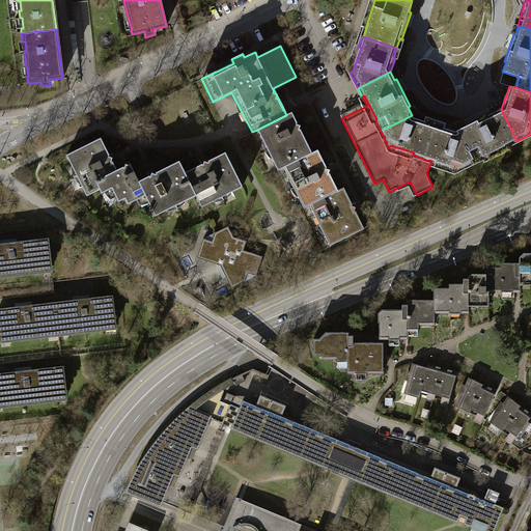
[(467,127),(458,131),(474,162),(482,158),(481,156),(507,143),(508,145),(516,141),(501,109),(493,113),(492,111),(466,124),(467,127)]
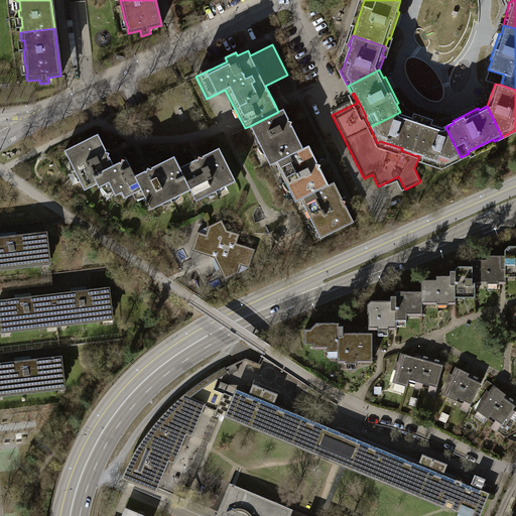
[(269,165),(275,162),(303,148),(291,124),(291,122),(289,121),(283,109),(278,112),(250,126),(255,135),(258,136),(260,135),(268,151),(266,153),(265,156),(269,165)]
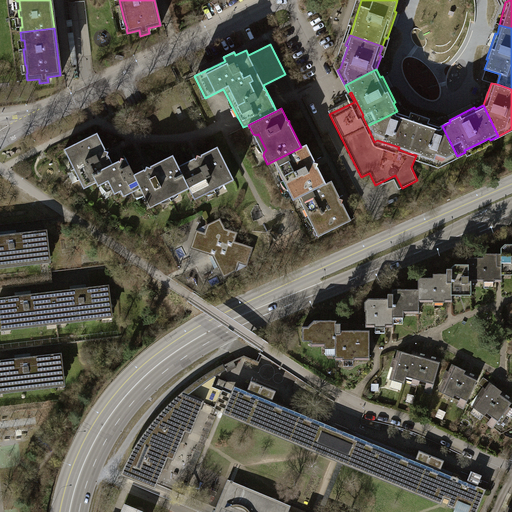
[(410,115),(397,111),(367,126),(374,142),(377,140),(399,147),(398,149),(408,153),(419,120),(410,117),(410,115)]
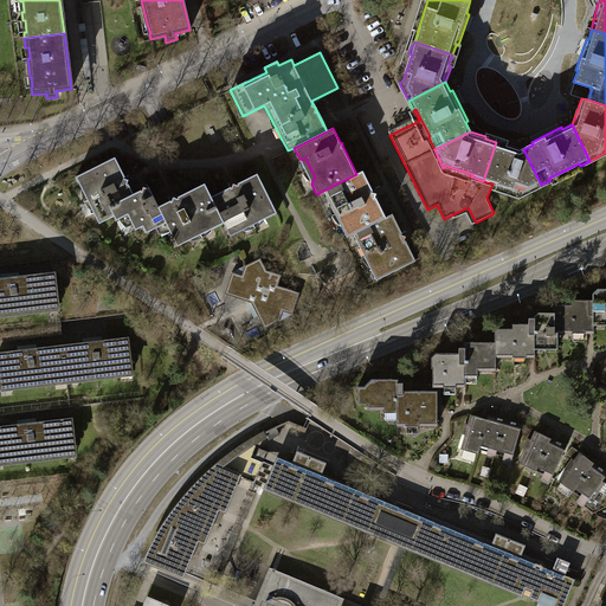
[(507,146),(496,142),(483,181),(492,184),(494,185),(495,182),(521,192),(522,194),(541,185),(523,149),(508,143),(507,146)]
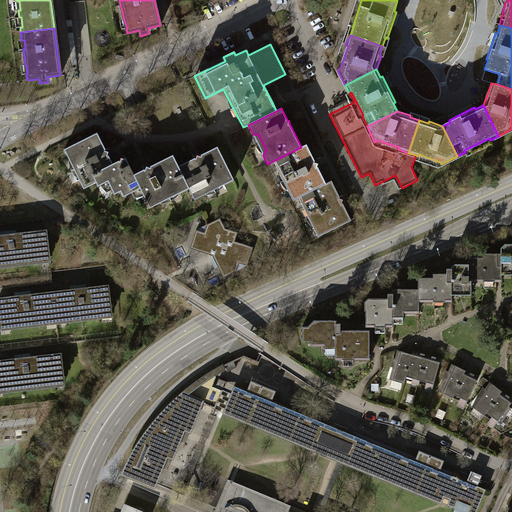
[(97,132),(64,148),(68,158),(70,159),(72,160),(74,159),(82,174),(80,175),(79,178),(79,180),(84,189),(96,182),(92,174),(112,164),(107,154),(108,152),(106,151),(97,132)]
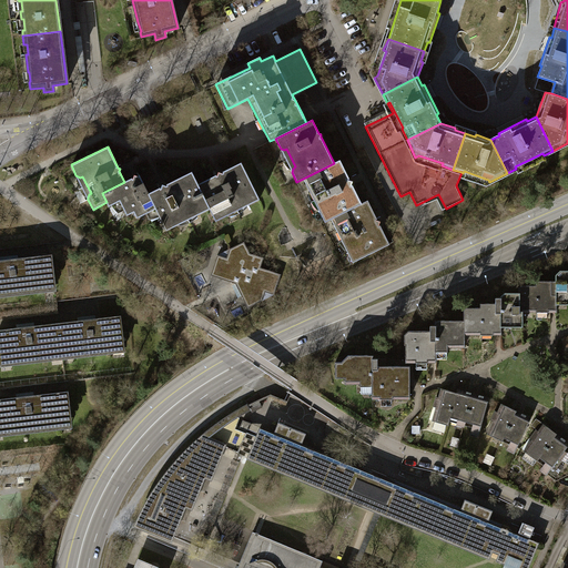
[(340,161),(334,163),(303,179),(308,190),(313,191),(315,190),(324,206),(321,209),(321,213),(325,222),(331,219),(362,203),(352,183),(353,181),(350,180),(340,161)]
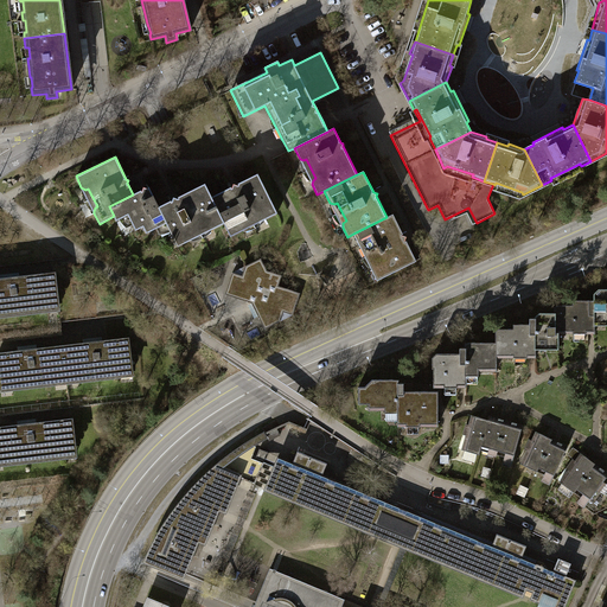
[(232,187),(211,197),(224,223),(230,236),(241,230),(242,229),(243,227),(242,224),(261,215),(262,217),(263,218),(266,218),(276,212),(257,174),(238,185),(232,184),(232,187)]
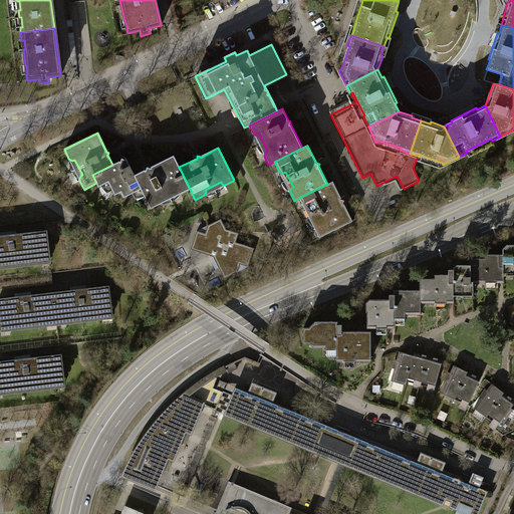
[(181,193),(190,189),(179,167),(174,156),(150,168),(147,167),(146,170),(135,175),(142,189),(151,208),(160,204),(160,202),(161,201),(160,198),(176,190),(177,192),(179,193),(181,193)]
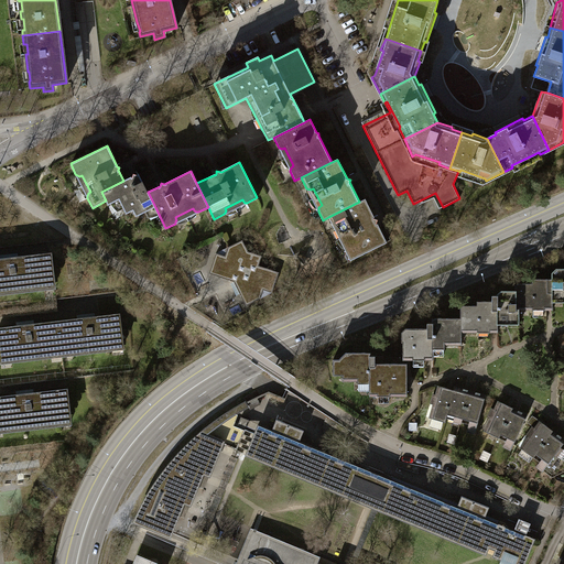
[(136,216),(155,207),(148,192),(138,174),(137,175),(133,173),(132,176),(123,181),(101,192),(106,201),(108,205),(118,199),(126,214),(133,210),(136,216)]
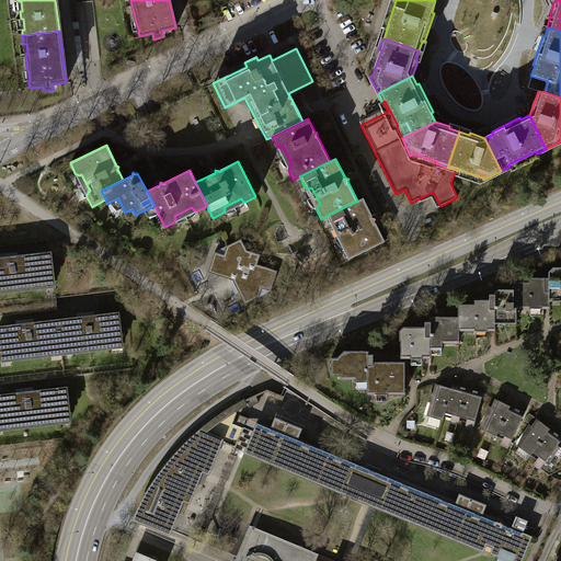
[(364,198),(357,201),(327,216),(332,227),(335,228),(339,227),(346,243),(344,245),(343,248),(347,259),(385,241),(375,221),(376,218),(373,217),(364,198)]
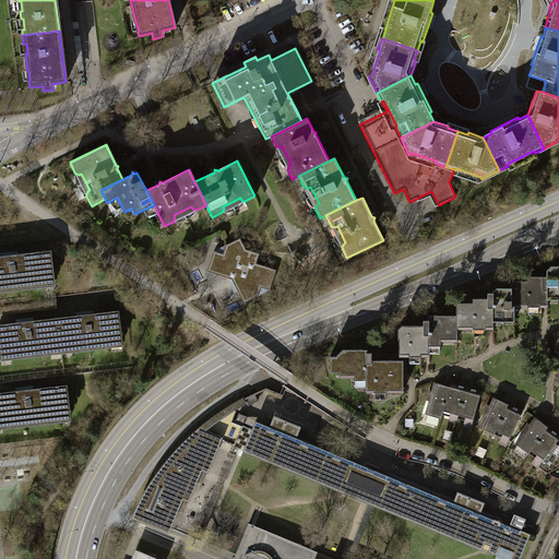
[(240,238),(214,251),(207,271),(233,280),(244,304),(271,290),(276,270),(257,263),(260,254),(246,249),(240,238)]
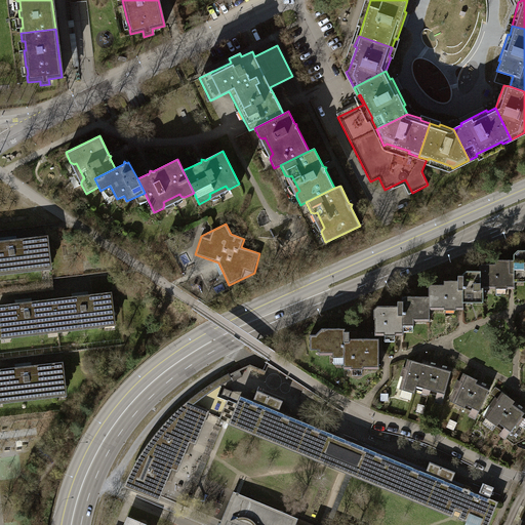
[(0,242),(0,271),(41,267),(40,263),(50,261),(47,237),(0,242)]
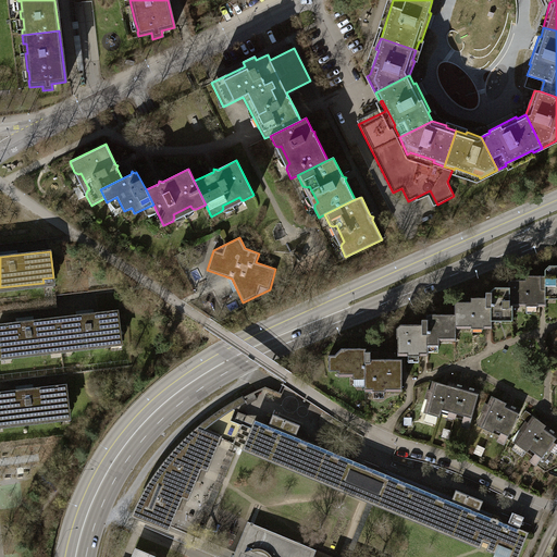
[(508,306),(512,306),(543,306),(545,306),(545,298),(556,298),(556,264),(549,264),(544,269),(544,275),(530,275),(525,280),(511,280),(508,280),(508,286),(508,306)]
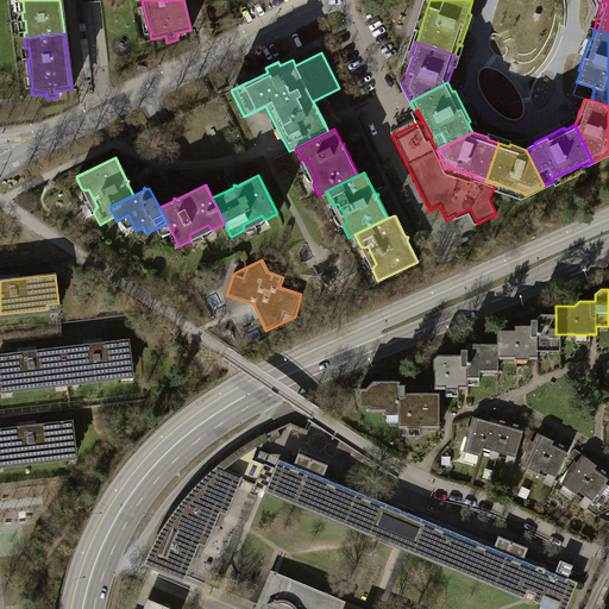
[(496,358),(497,358),(533,358),(537,358),(537,350),(560,350),(560,334),(556,334),(556,313),(541,313),(537,319),(531,319),(531,325),(520,325),(514,330),(501,330),(496,333),(496,343),(496,358)]
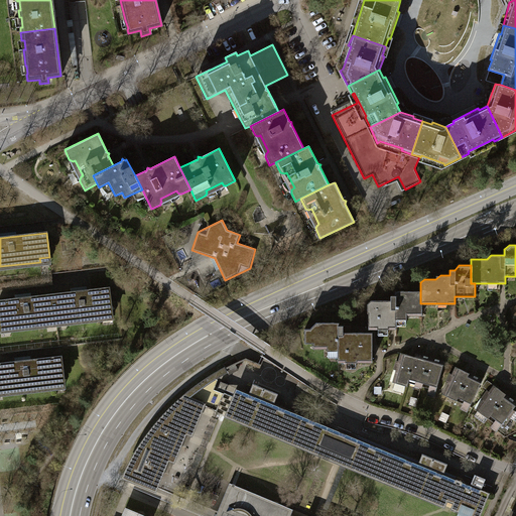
[(110,288),(52,294),(56,324),(114,316),(110,288)]
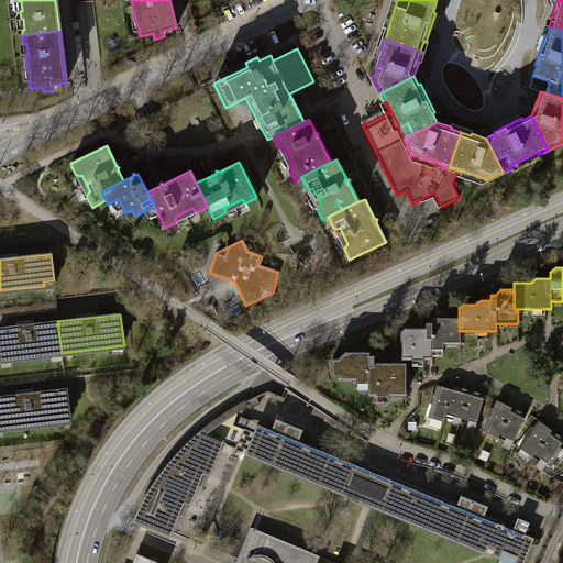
[(459,331),(459,317),(437,317),(431,322),(426,322),(426,328),(405,328),(400,333),(400,359),(429,359),(431,359),(431,349),(443,349),(443,344),(460,344),(460,331),(459,331)]
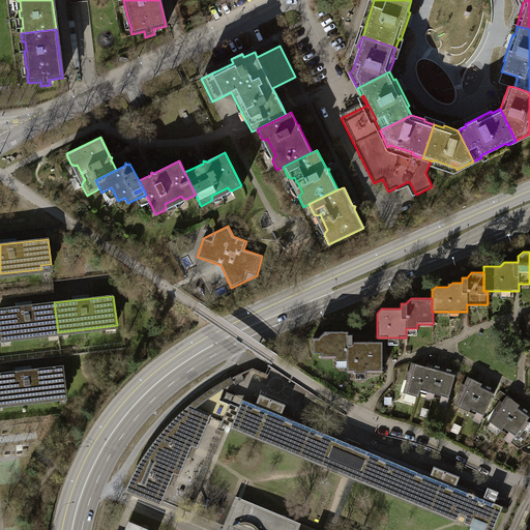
[(54,302),(0,307),(0,337),(58,332),(54,302)]
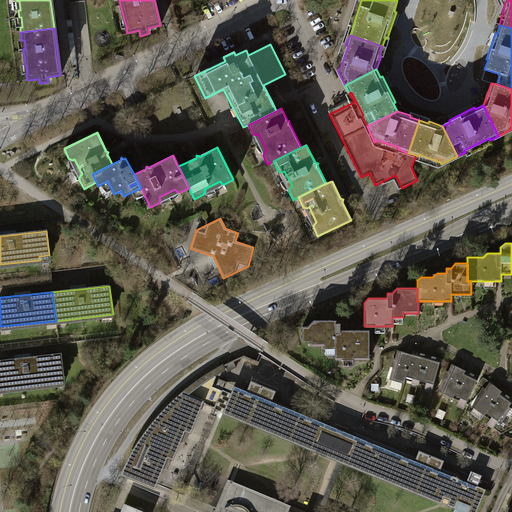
[(334,358),(368,359),(369,329),(344,329),(344,323),(335,323),(332,320),(313,320),(307,326),(302,326),(302,340),(310,340),(310,344),(324,345),(324,347),(334,348),(334,358)]
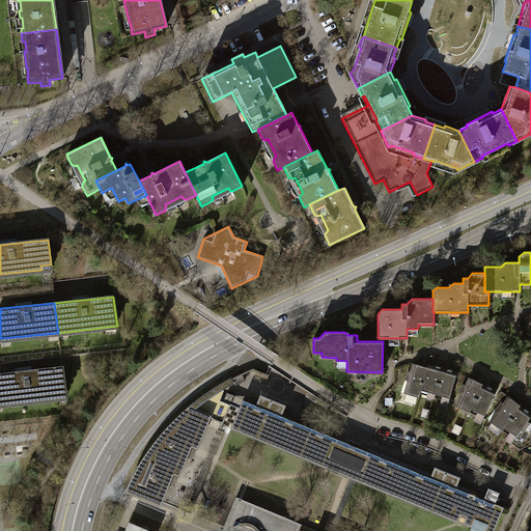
[(418,396),(419,393),(426,367),(423,366),(412,363),(410,370),(408,369),(404,380),(408,381),(403,393),(407,393),(404,401),(414,403),(417,395),(418,396)]
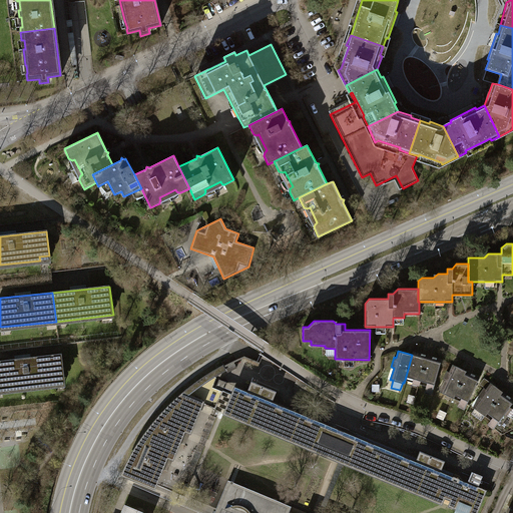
[(405,380),(419,384),(427,356),(425,355),(413,352),(412,355),(405,380)]
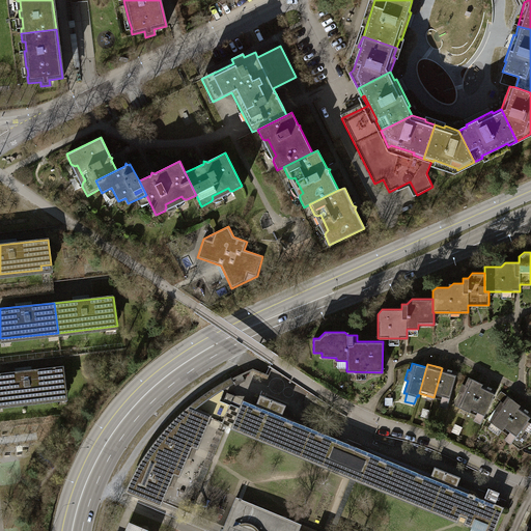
[(62,366),(0,373),(0,403),(65,396),(62,366)]
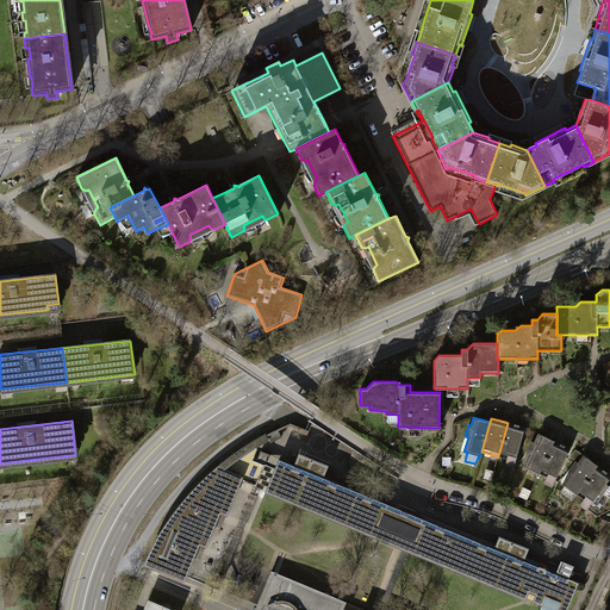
[(515,424),(508,423),(498,456),(514,461),(524,428),(515,424)]
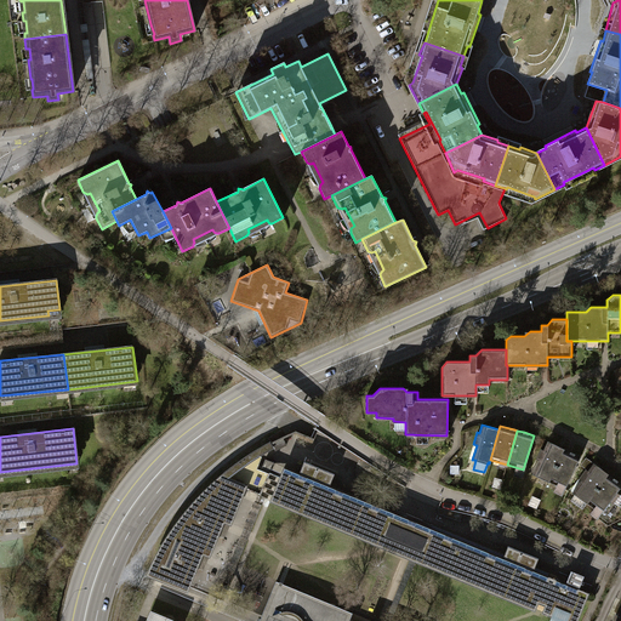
[(533,473),(550,482),(564,450),(560,448),(547,442),(545,446),(542,444),(535,459),(539,461),(533,473)]
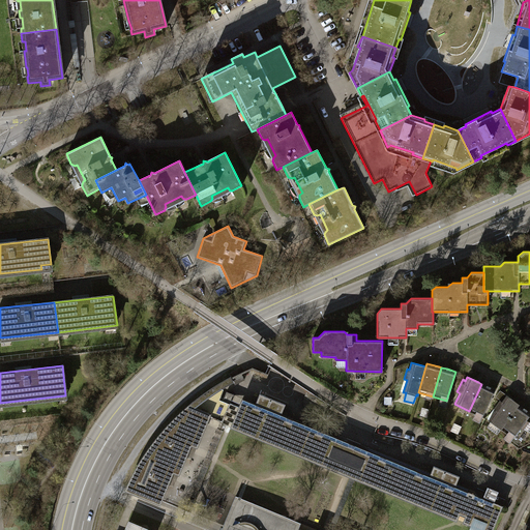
[(486,386),(481,384),(469,411),(482,417),(495,390),(486,386)]
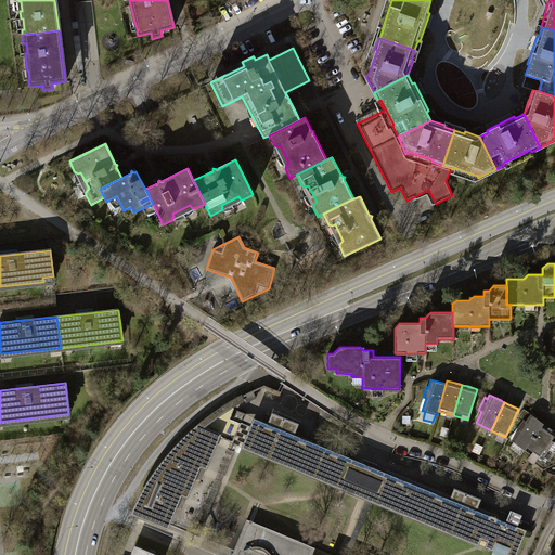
[(245,413),(237,410),(233,421),(242,424),(245,413)]
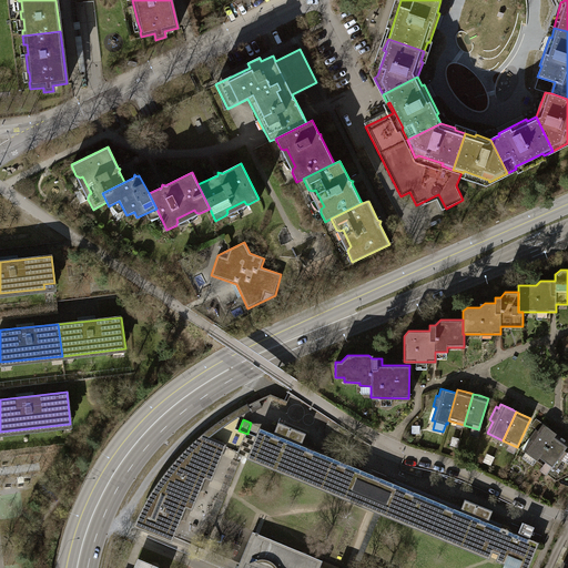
[(247,457),(350,499),(354,490),(358,492),(363,482),(358,479),(363,470),(363,469),(302,444),(306,434),(279,423),(274,433),(261,427),(247,457)]
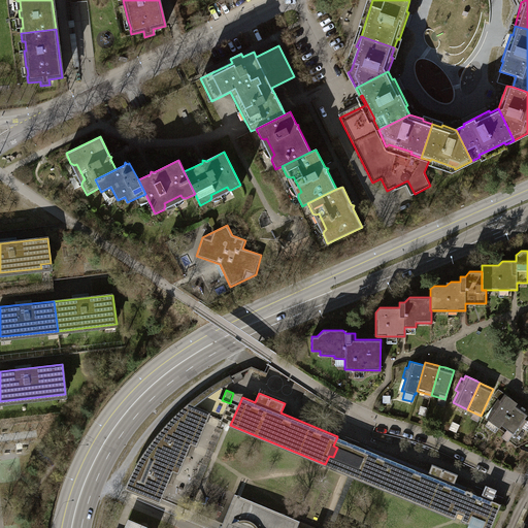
[(487,418),(499,427),(517,403),(514,401),(504,394),(500,400),(497,399),(492,406),(494,408),(487,418)]
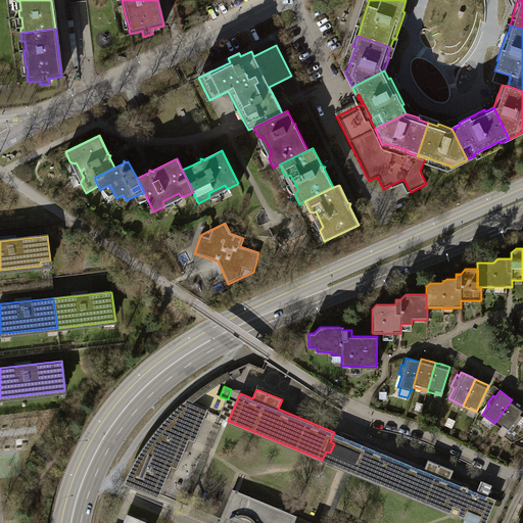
[(522,407),(516,402),(512,399),(494,423),(507,431),(513,422),(516,424),(521,416),(520,415),(522,410),(522,407)]
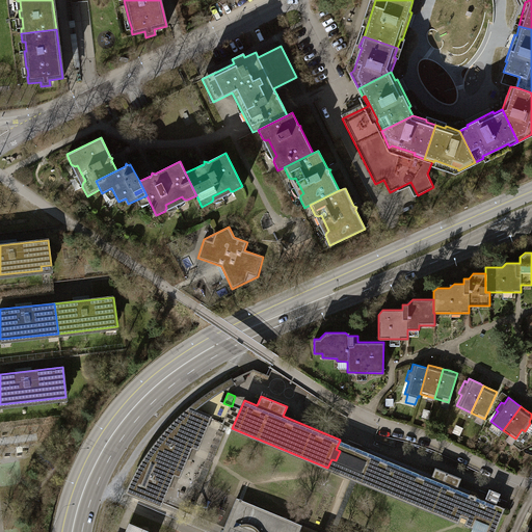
[(127,493),(160,507),(168,486),(175,488),(187,459),(192,461),(211,417),(189,408),(181,417),(171,425),(163,434),(155,445),(144,459),(139,468),(135,475),(131,484),(127,493)]
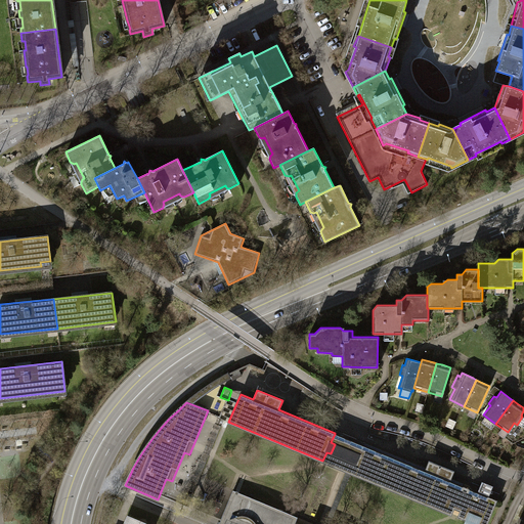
[(331,453),(355,464),(363,445),(347,439),(335,434),(331,442),(335,444),(331,453)]
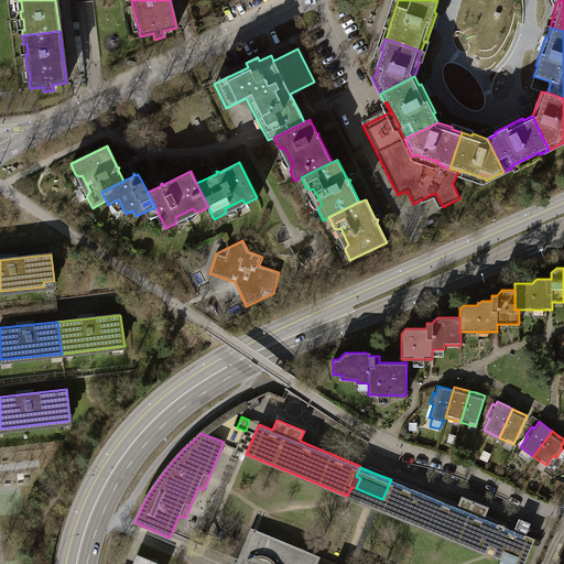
[(457,506),(391,479),(382,499),(379,508),(487,553),(489,546),(499,523),(485,518),(489,507),(462,496),(457,506)]
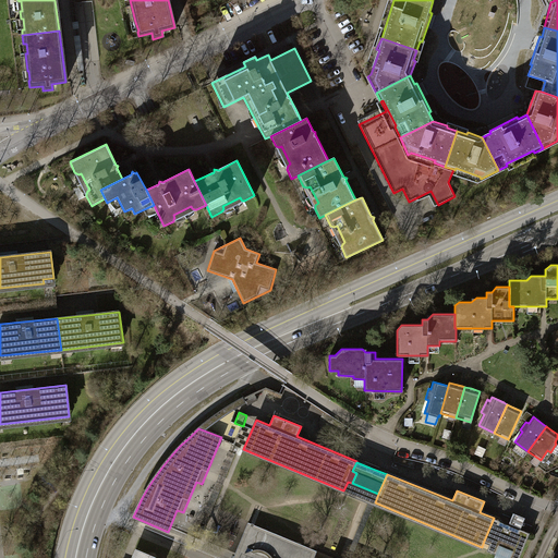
[(351,557),(374,502),(375,502),(378,494),(352,483),(348,482),(343,490),(367,499),(370,500),(346,557),(351,557)]
